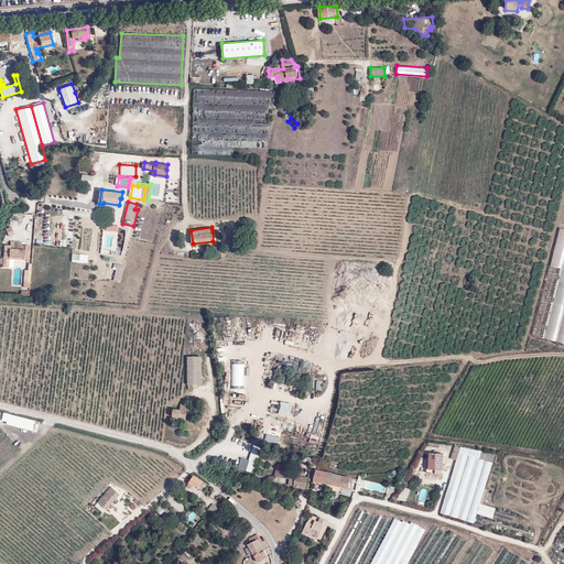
[(563,344),(563,229),(560,229),(532,336),(563,344)]
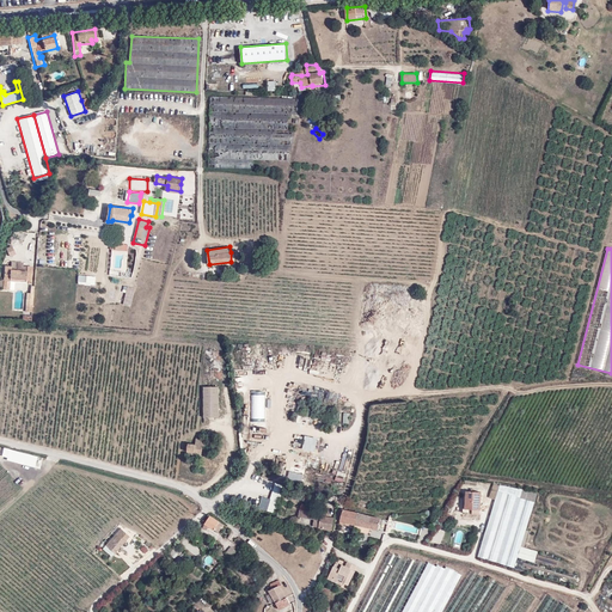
[(11,267),(6,267),(5,280),(0,280),(0,287),(4,288),(4,289),(10,289),(10,281),(32,282),(34,267),(24,265),(24,262),(11,262),(11,267)]
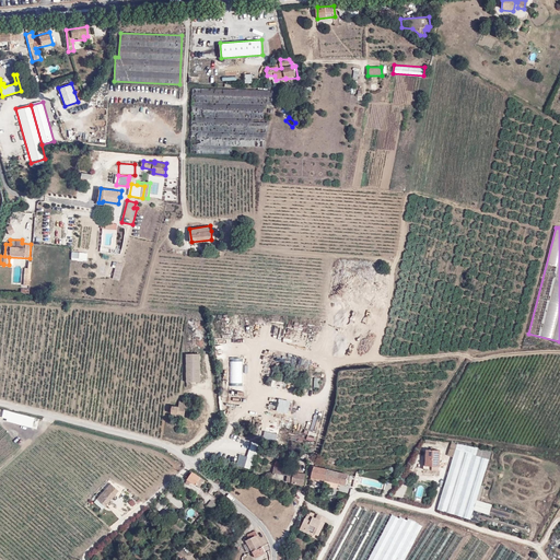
[(113,278),(120,280),(124,264),(117,261),(113,278)]
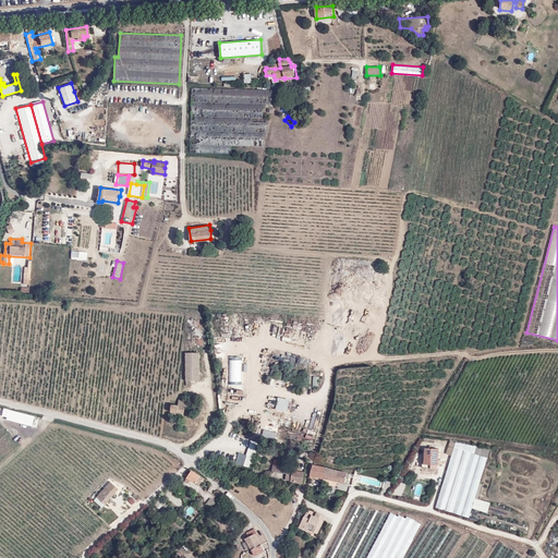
[(186,353),(187,380),(199,380),(198,352),(186,353)]
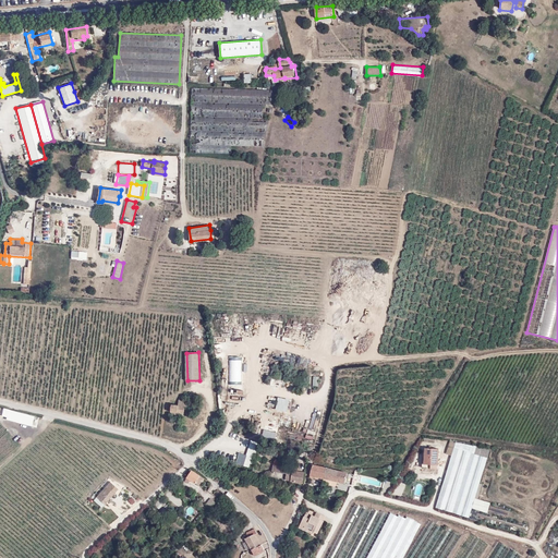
[(276,411),(288,413),(290,400),(279,398),(276,411)]
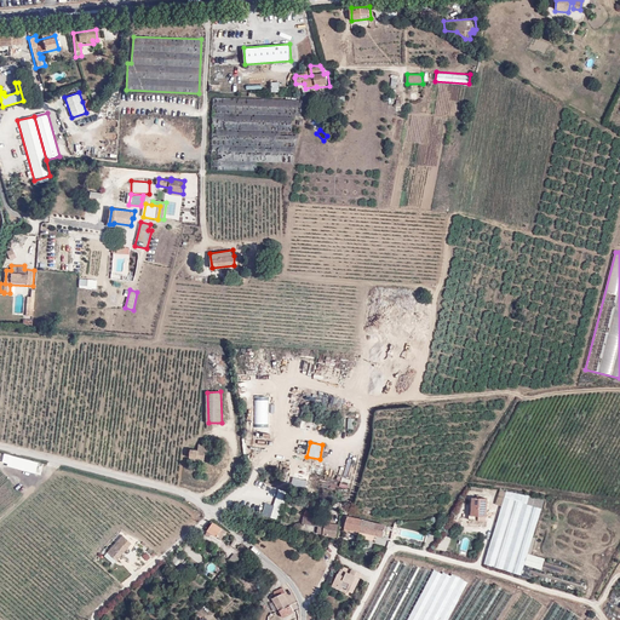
[(190,449),(189,457),(205,459),(206,451),(208,452),(210,445),(199,443),(197,451),(190,449)]
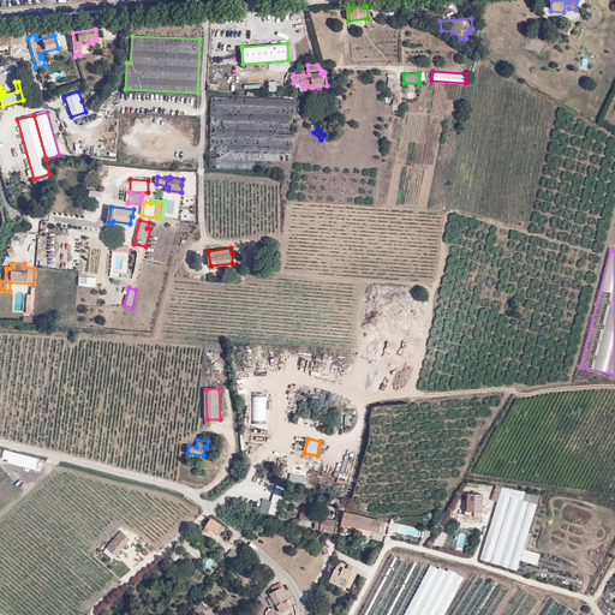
[(273,463),(274,452),(266,451),(263,460),(273,463)]
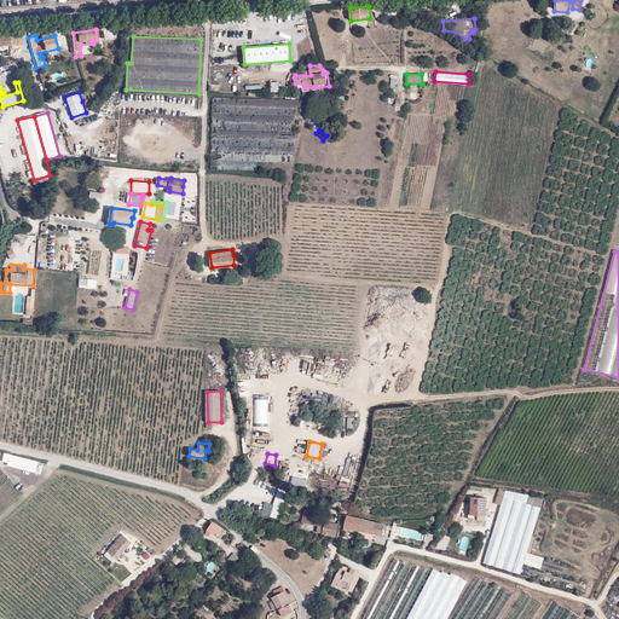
[(275,505),(266,503),(264,514),(284,520),(293,491),(279,487),(275,505)]
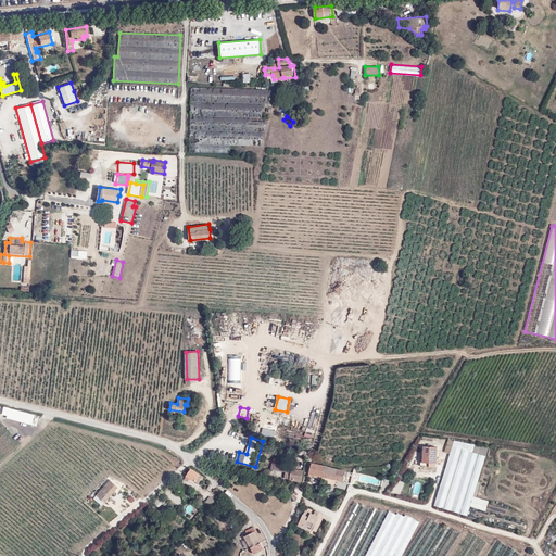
[(468,515),(485,456),(488,447),(475,444),(454,441),(449,439),(444,452),(450,454),(434,505),(468,515)]
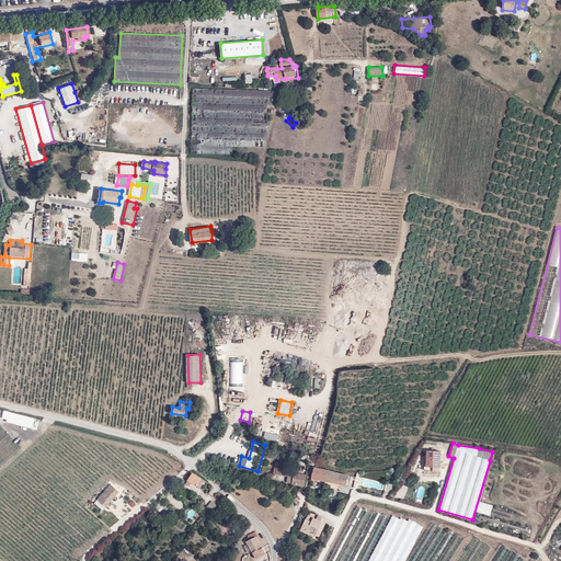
[(441,451),(426,450),(425,468),(441,469),(441,451)]
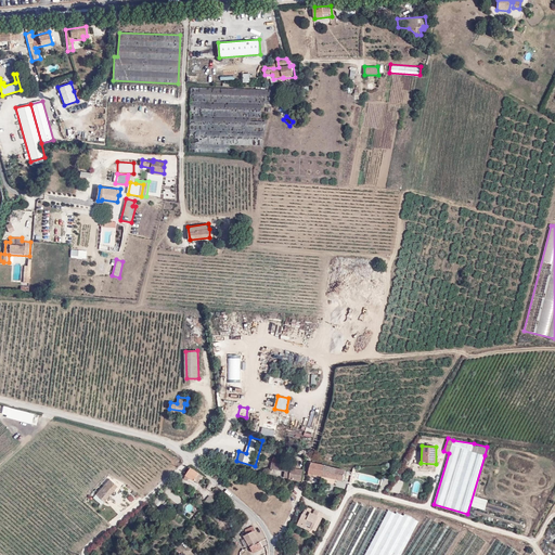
[(286,461),(273,457),(271,468),(286,472),(285,477),(301,480),(304,470),(285,466),(286,461)]
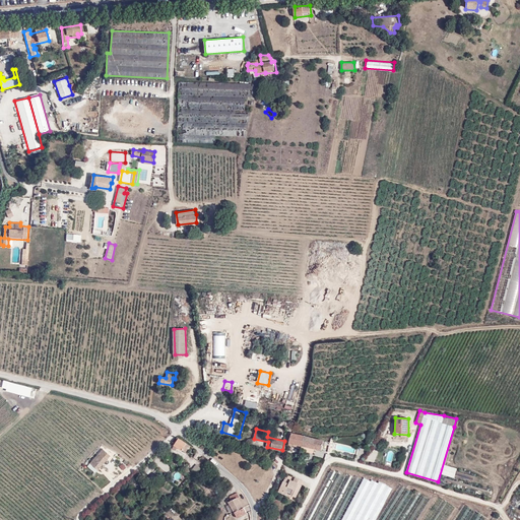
[(326,442),(293,434),(290,444),(322,451),(323,446),(325,446),(326,442)]
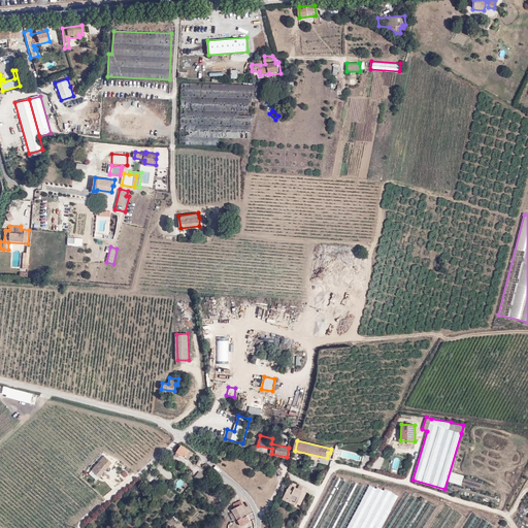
[(393,446),(387,443),(384,450),(390,453),(393,446)]
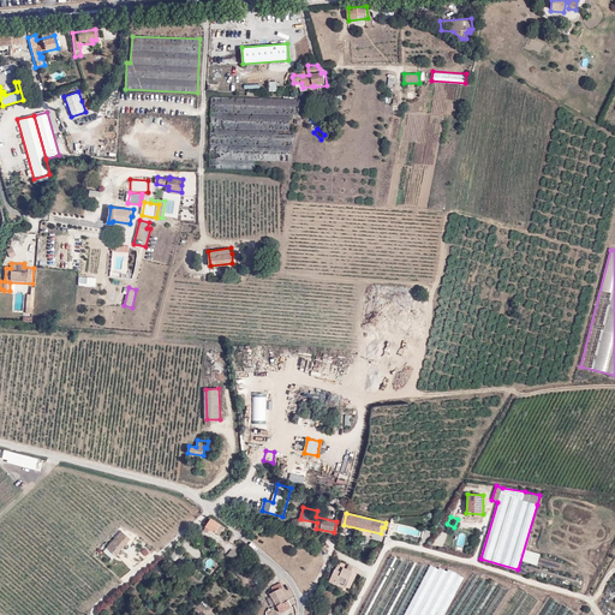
[(225,525),(210,518),(203,531),(208,533),(210,531),(226,539),(231,531),(224,526),(225,525)]
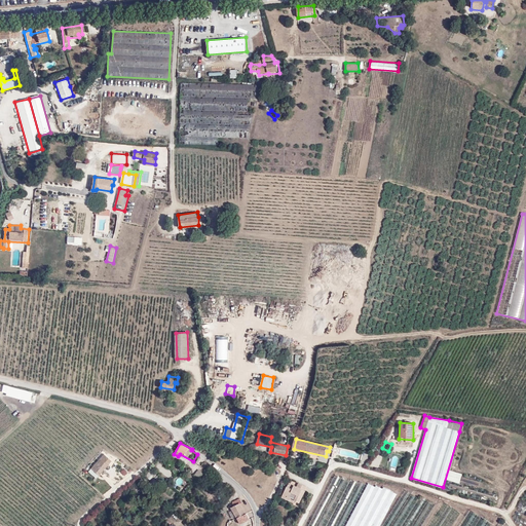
[(104,454),(91,467),(100,475),(112,460),(104,454)]
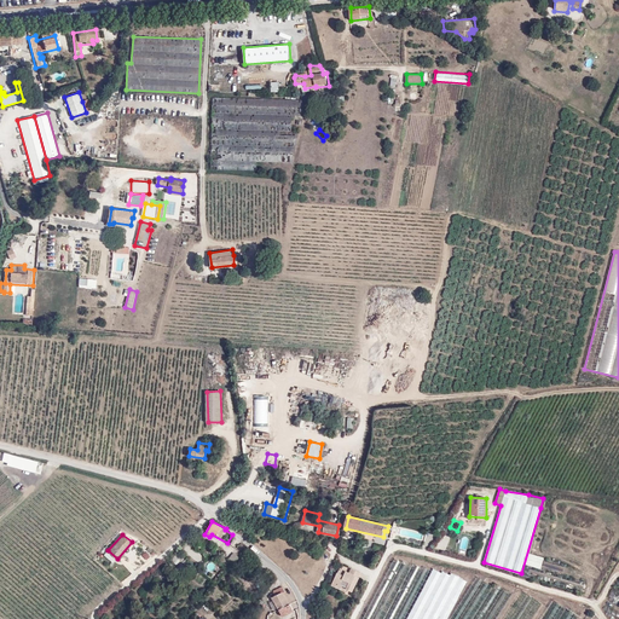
[(232,566),(239,559),(235,553),(227,560),(232,566)]
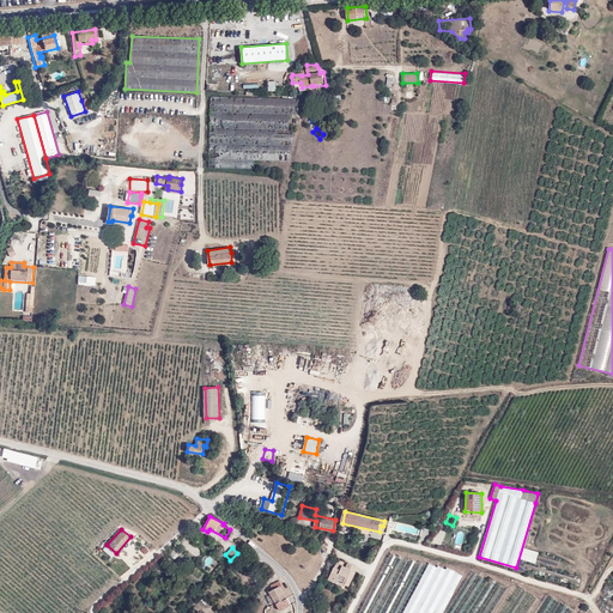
[(432,612),(434,612),(435,612),(441,612),(462,575),(447,566),(445,569),(438,565),(437,566),(429,563),(428,564),(419,559),(418,562),(410,558),(408,559),(399,554),(398,557),(390,553),(358,612),(432,612)]
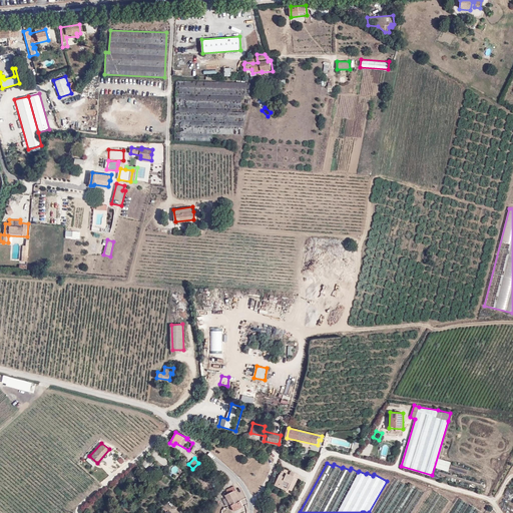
[(468,474),(469,471),(452,466),(451,470),(468,474)]
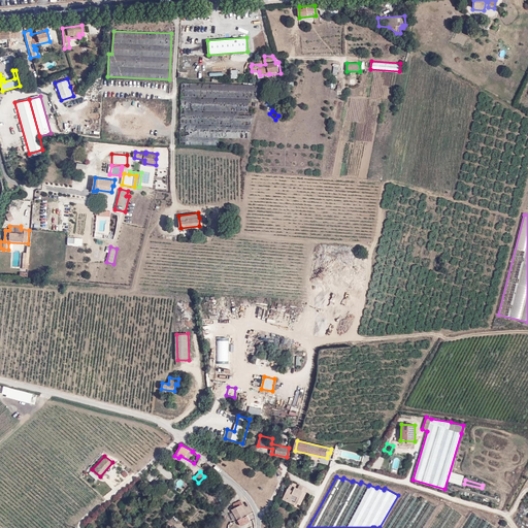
[(291,485),(284,499),(299,507),(308,490),(298,485),(297,487),(291,485)]
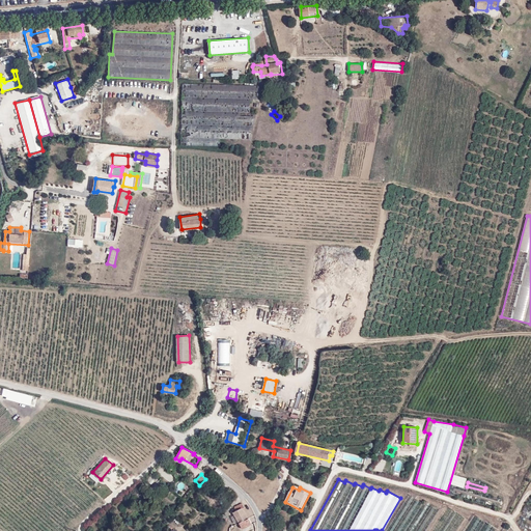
[(424,530),(439,508),(424,499),(422,502),(409,494),(385,530),(424,530)]
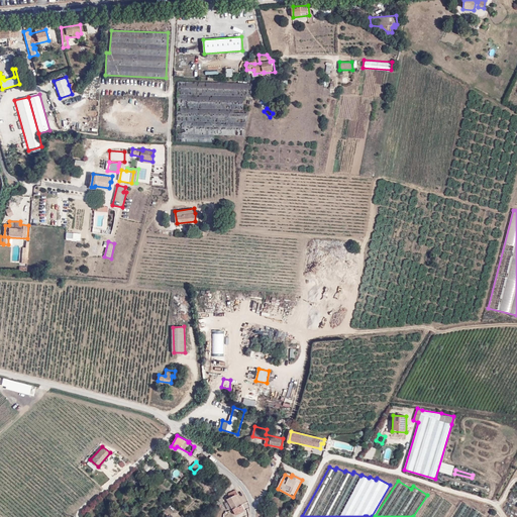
[(229,496),(227,497),(236,516),(245,511),(238,496),(240,495),(237,489),(228,494),(229,496)]
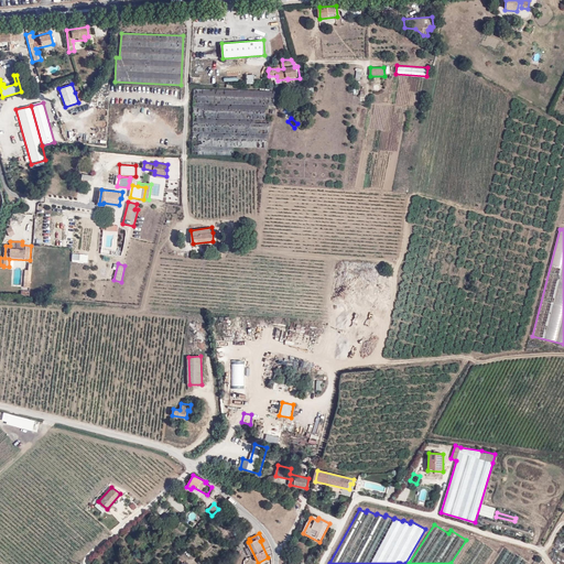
[(491,563),(524,563),(527,561),(503,546),(491,563)]
